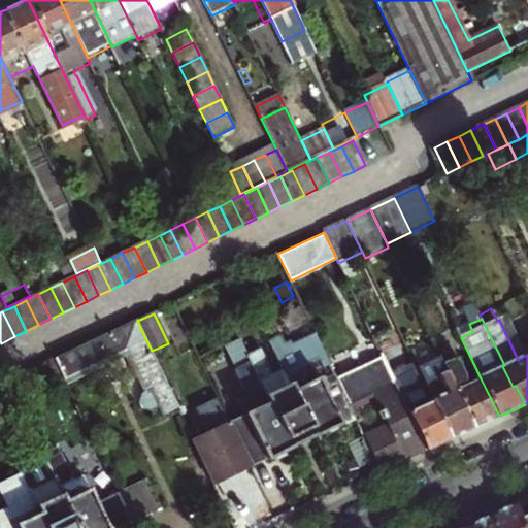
[(152,351),(137,321),(57,360),(67,381),(126,353),(146,394),(141,402),(144,409),(154,411),(160,407),(166,420),(182,411),(152,351)]
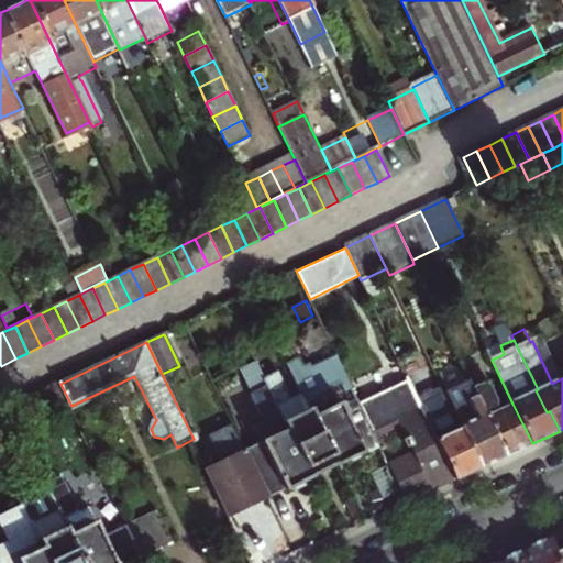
[(487,352),(492,360),(504,354),(500,345),(487,352)]
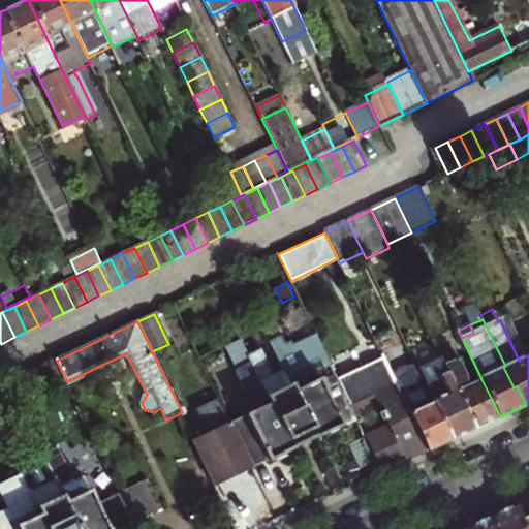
[(226,345),(240,338),(235,330),(221,336),(226,345)]
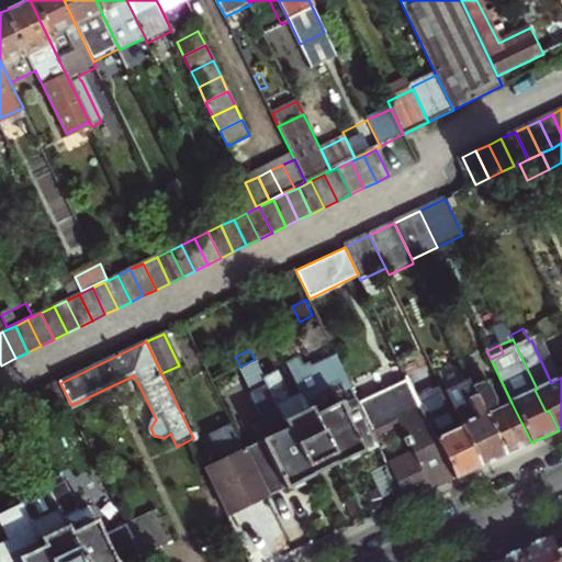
[(298,359),(288,363),(301,390),(337,463),(348,458),(361,451),(379,444),(377,439),(367,417),(358,398),(344,406),(335,389),(343,384),(347,392),(352,389),(337,356),(310,369),(308,366),(302,369),(298,359)]
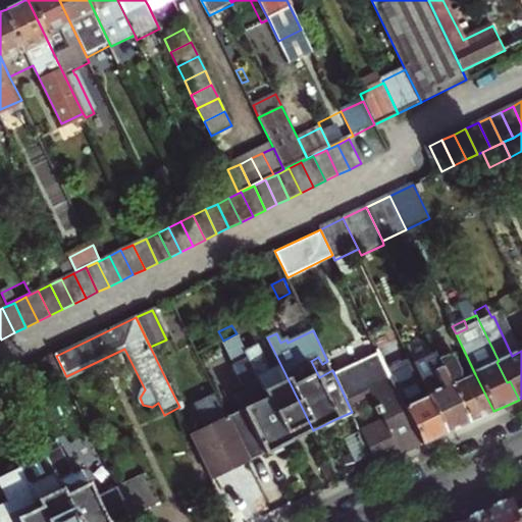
[(379,352),(392,346),(384,331),(372,336),(379,352)]
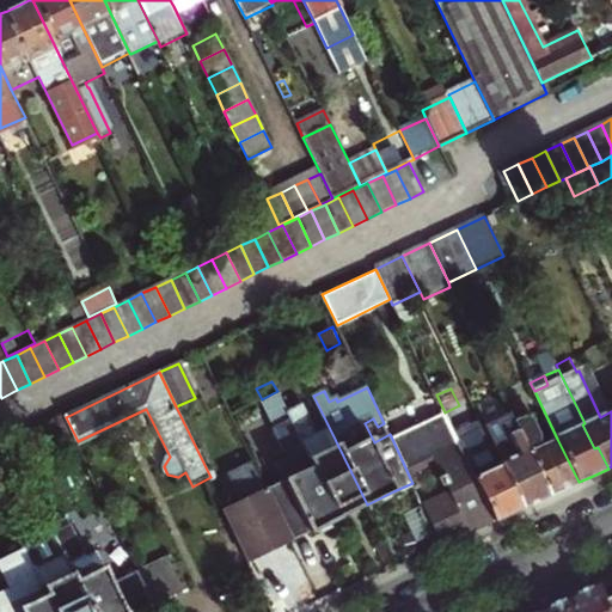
[(293,540),(340,518),(286,409),(277,391),(262,399),(259,401),(287,457),(276,463),(285,479),(267,488),(293,540)]
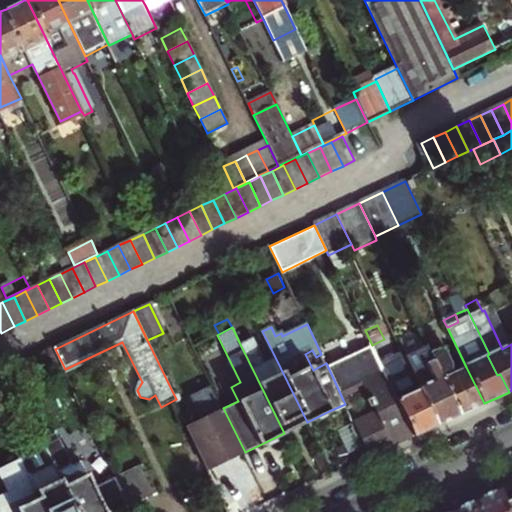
[(284,433),(307,422),(274,355),(263,361),(251,336),(239,342),(284,433)]
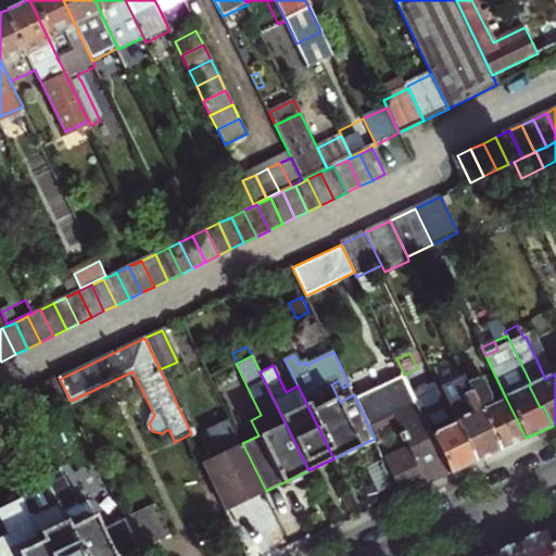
[(472,390),(501,450),(513,444),(526,438),(506,399),(497,403),(483,375),(468,382),(472,390)]
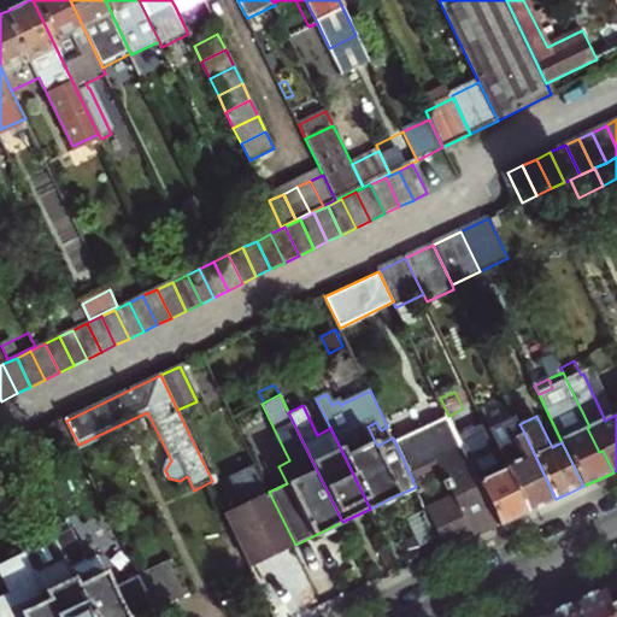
[(78,446),(78,445),(66,421),(48,428),(62,454),(78,446)]
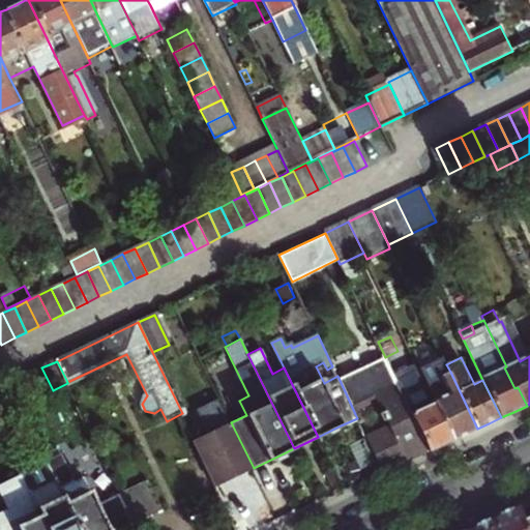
[(396,381),(403,395),(427,384),(417,365),(394,377),(396,381)]
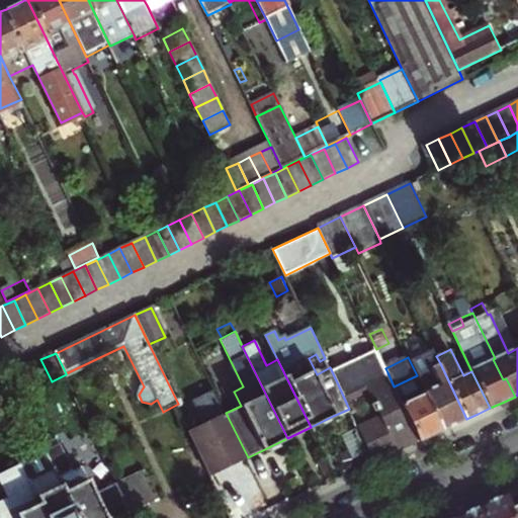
[(19,397),(52,381),(40,359),(9,374),(19,397)]
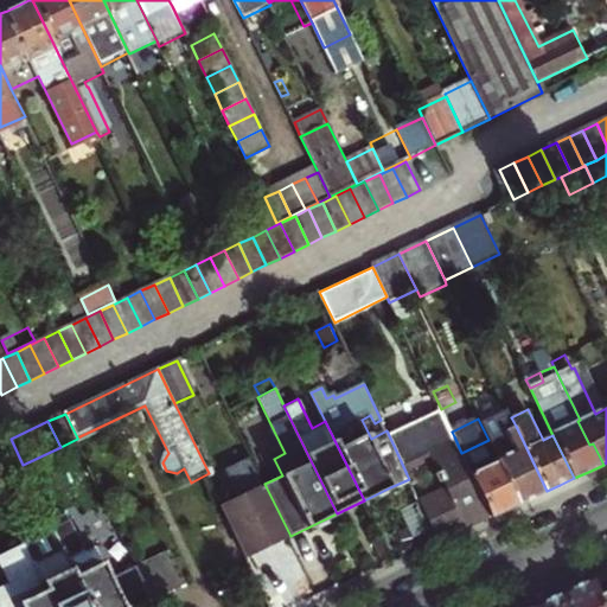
[(493,451),(519,504),(530,499),(547,491),(516,426),(502,433),(504,436),(490,442),(493,451)]
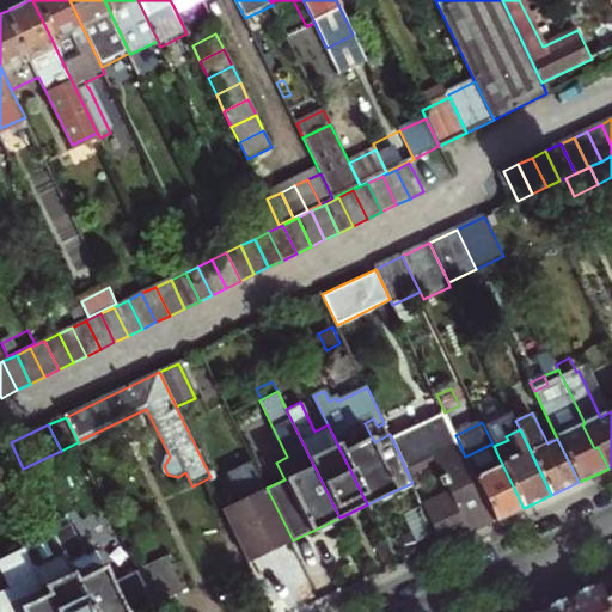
[(481,528),(496,521),(471,467),(465,457),(458,440),(434,452),(429,440),(399,454),(410,478),(441,464),(453,490),(423,506),(444,546),(481,528)]
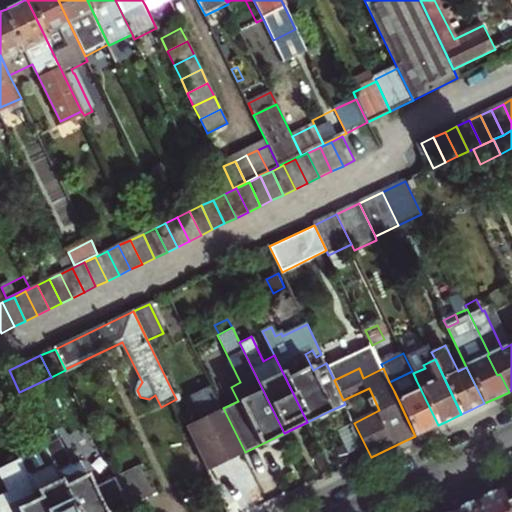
[(394,391),(415,436),(426,431),(438,425),(416,380),(394,391)]
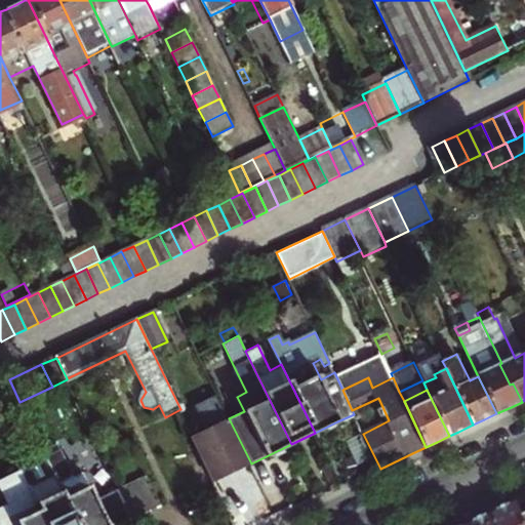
[(214,480),(251,463),(229,418),(217,396),(196,407),(206,427),(192,434),(214,480)]
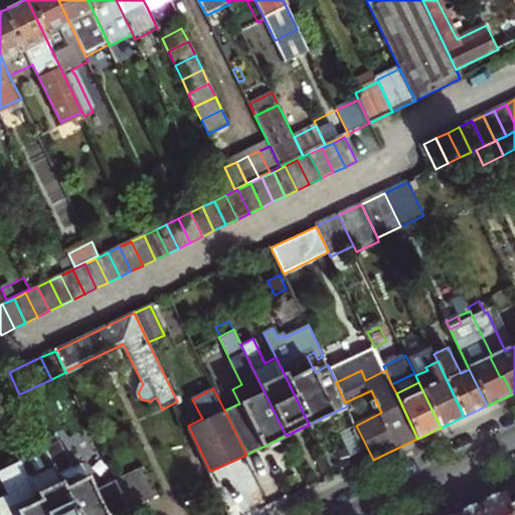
[(319,419),(320,421),(332,416),(331,413),(319,419)]
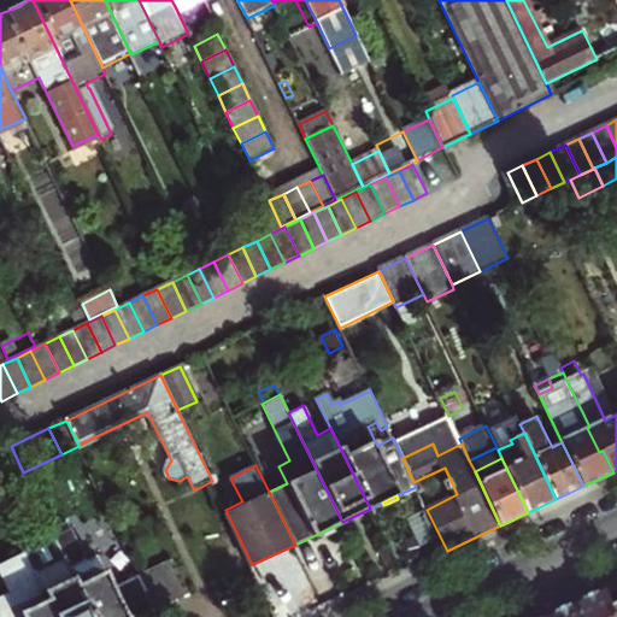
[(147,616),(158,612),(140,576),(116,588),(99,556),(88,560),(74,532),(56,539),(93,616),(147,616)]
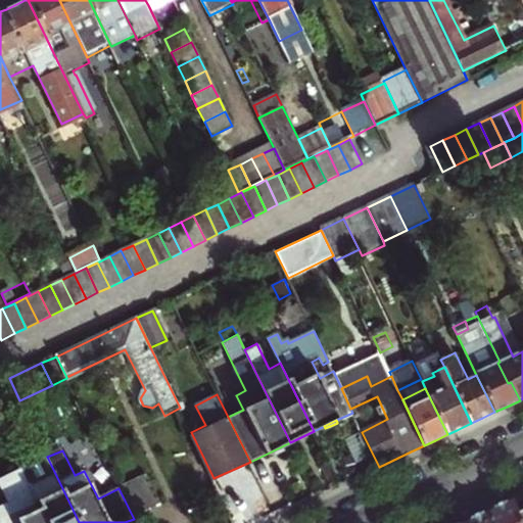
[(49,522),(79,522),(47,457),(46,455),(22,466),(24,469),(29,479),(49,522)]
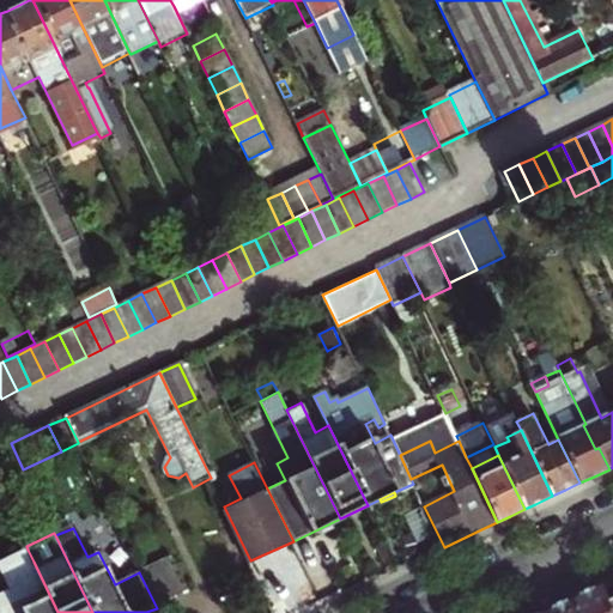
[(0,563),(0,569),(4,577),(28,564),(34,562),(28,550),(0,563)]
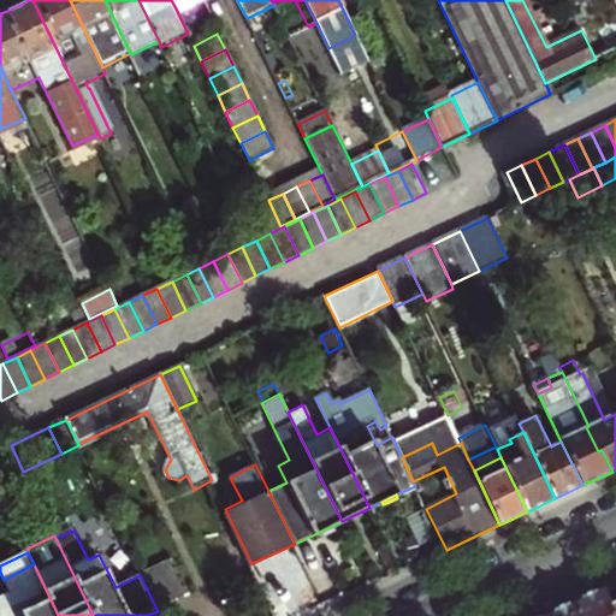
[(140,575),(158,611),(190,596),(172,560),(140,575)]
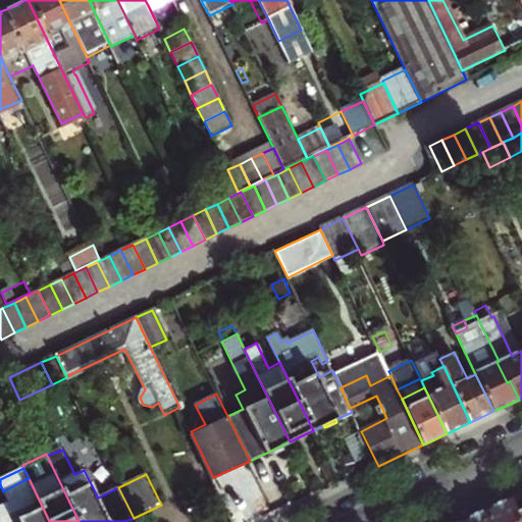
[(23,480),(3,491),(8,503),(0,506),(0,521),(49,521),(29,478),(23,480)]
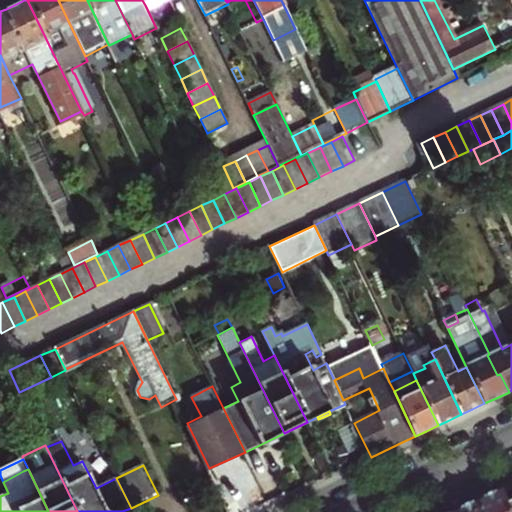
[(511,511),(511,504),(507,492),(495,498),(484,503),(488,511),(511,511)]
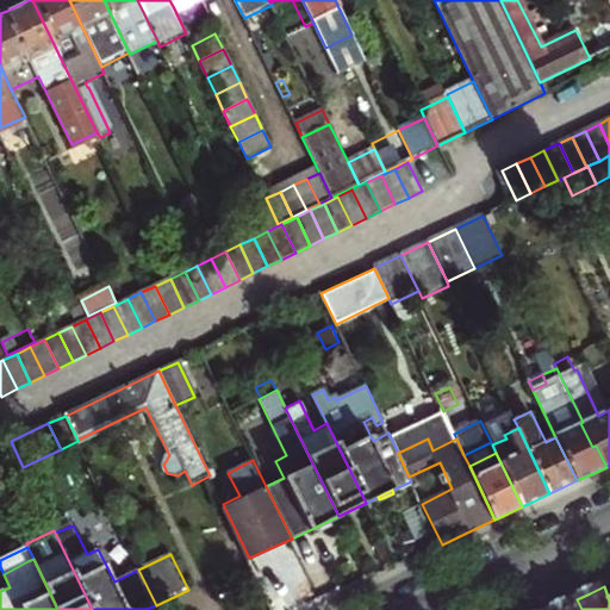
[(582,609),(577,599),(566,604),(553,609),(582,609)]
